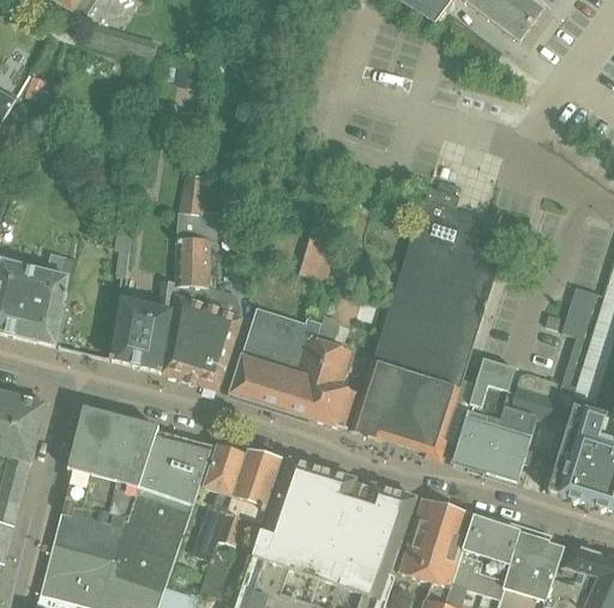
[(46,0),(58,7),(60,2),(72,10),(73,8),(77,0),(46,0)]
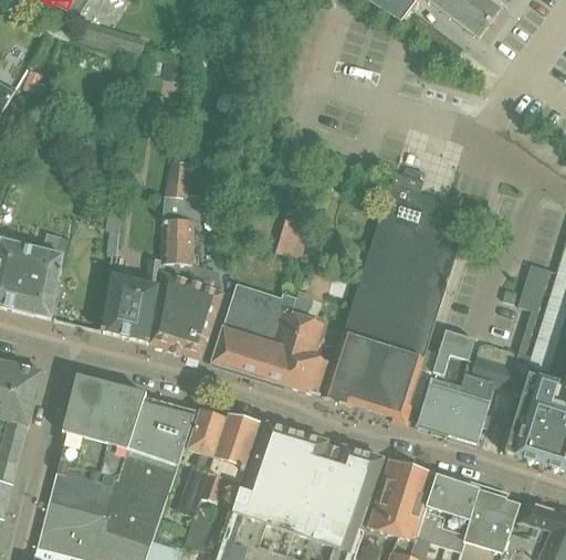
[(368,0),(401,21),(417,0),(431,0),(479,35),(502,6),(495,0),(368,0)]
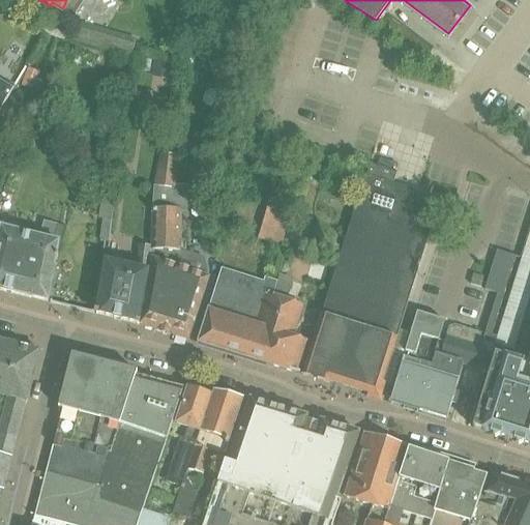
[(0,106),(26,63),(25,62),(15,80),(9,78),(0,71),(0,106)]
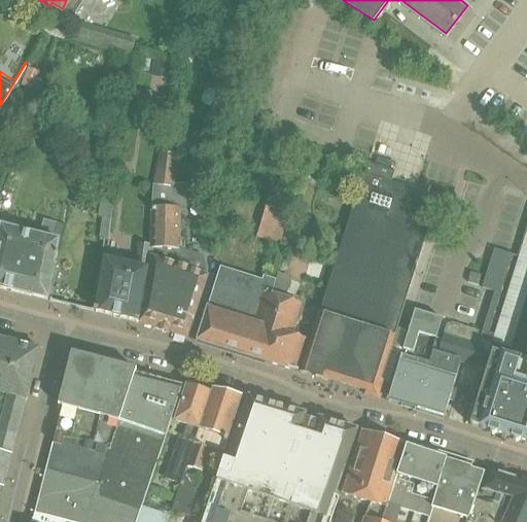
[(152,241),(150,253),(153,253),(142,319),(153,322),(153,324),(173,329),(173,328),(187,333),(206,272),(204,254),(199,252),(199,250),(179,245),(180,206),(185,206),(185,185),(186,185),(186,182),(175,182),(176,151),(161,150),(153,181),(151,241),(152,241)]
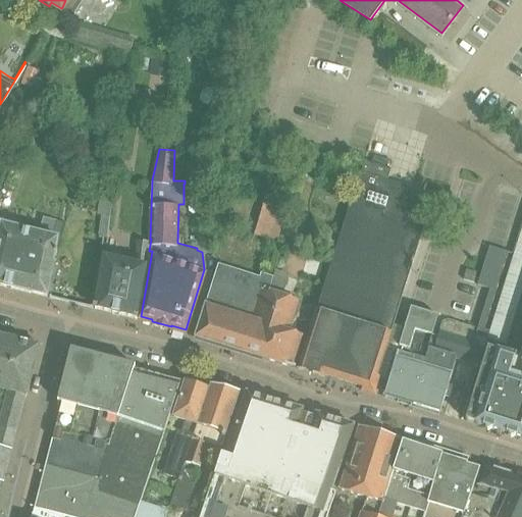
[(374,381),(434,192),(386,176),(388,170),(362,162),(299,361),(355,378),(356,376),(374,381)]
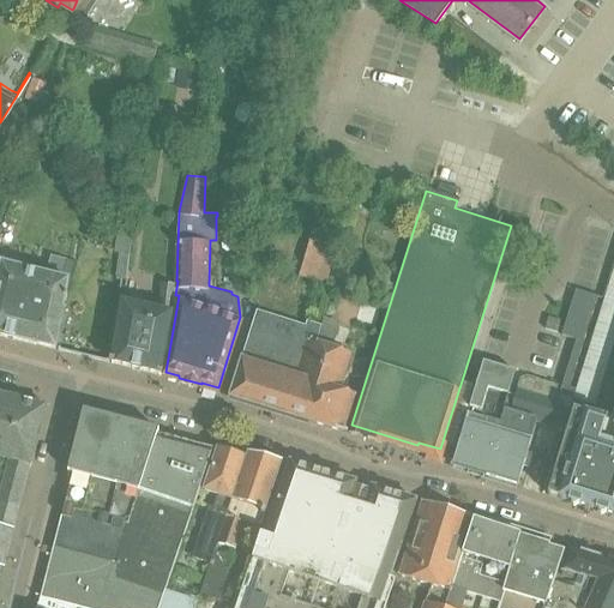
[(314,224),(311,235),(309,234),(299,272),(327,280),(343,232),(314,224)]
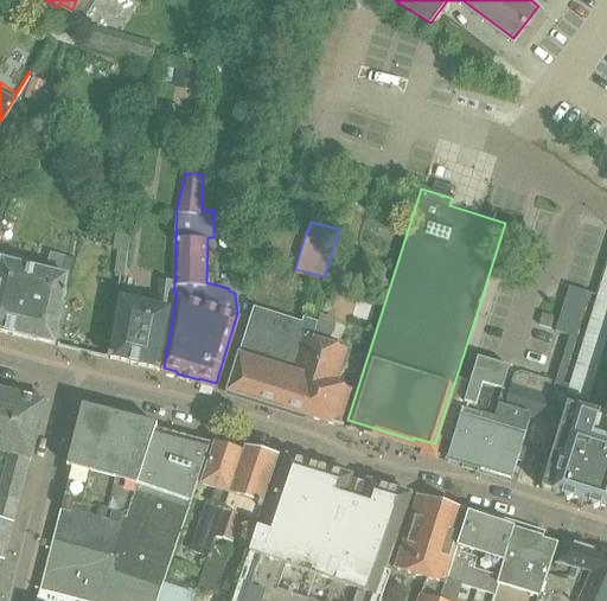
[(4,257),(0,267),(0,326),(55,339),(68,272),(59,269),(65,253),(51,249),(45,267),(4,257)]
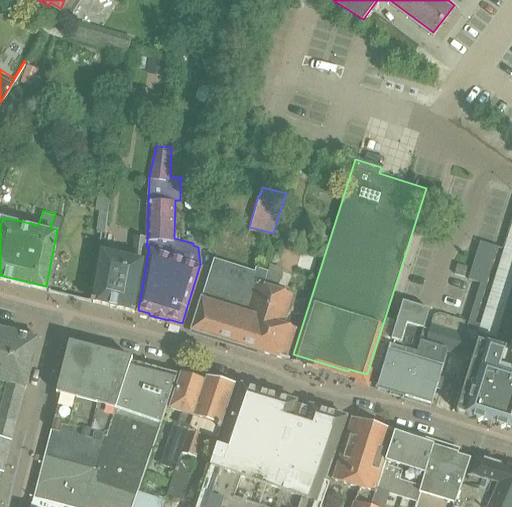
[(276,226),(289,229),(292,215),(280,212),(276,226)]
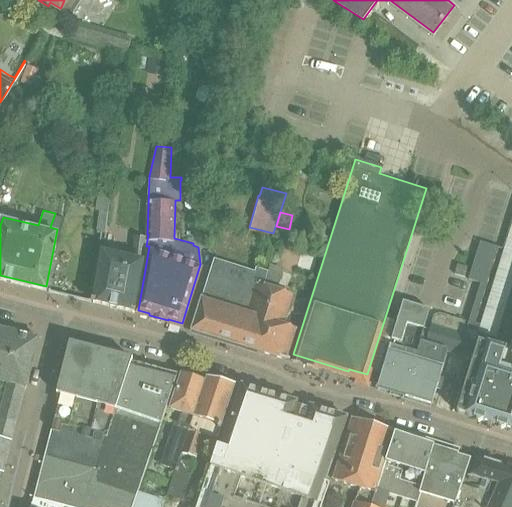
[(148,234),(147,234),(136,234),(132,255),(103,246),(94,297),(134,309),(146,246),(148,234)]
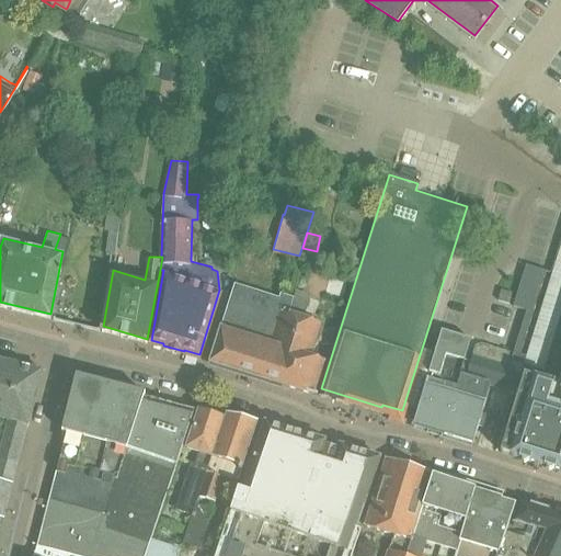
[(545,265),(521,259),(510,302),(534,308),(545,265)]
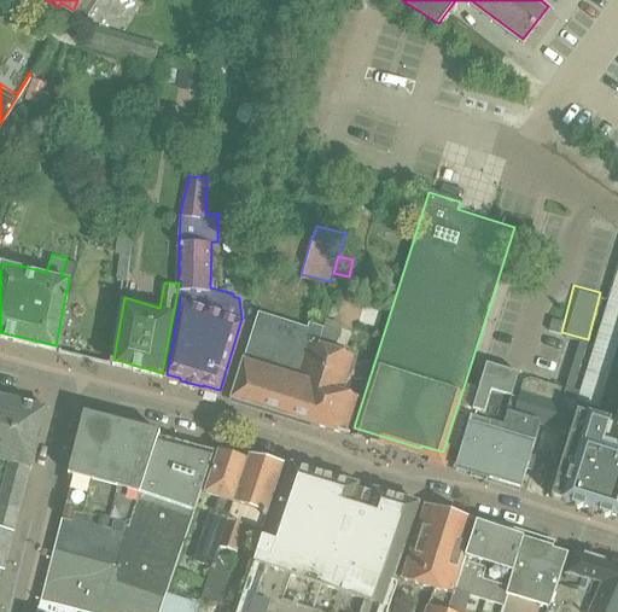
[(290,411),(316,322),(310,320),(308,325),(258,309),(232,392),(290,411)]
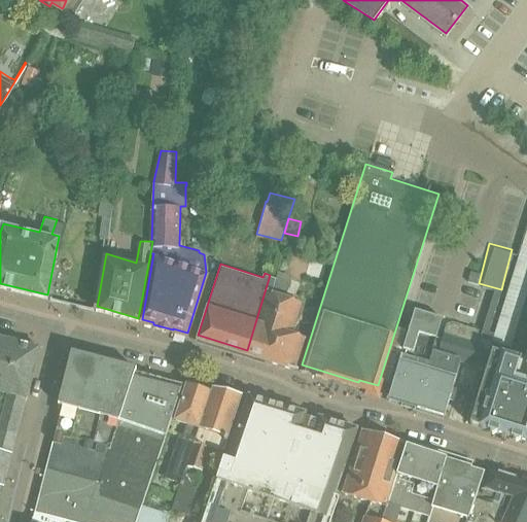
[(478,280),(481,271),(470,268),(468,278),(478,280)]
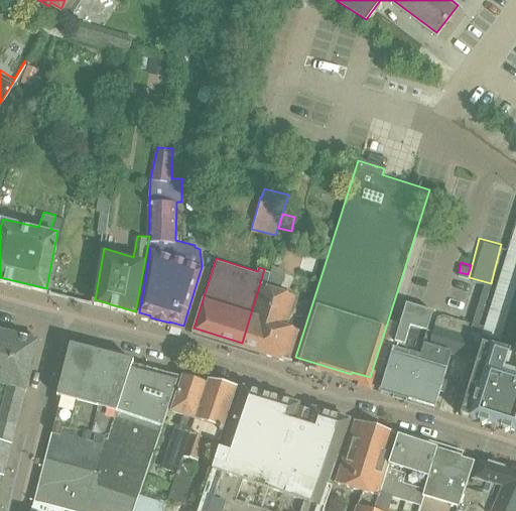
[(264,269),(242,343),(291,358),(300,328),(286,323),(295,293),(265,283),(269,270),(264,269)]
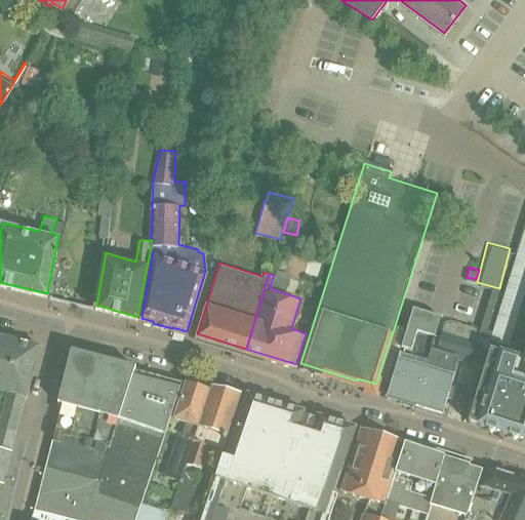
[(400,350),(387,395),(444,411),(448,395),(452,396),(455,384),(451,383),(458,357),(472,360),(478,340),(474,338),(478,324),(450,316),(445,318),(440,333),(435,332),(440,313),(412,305),(401,344),(408,346),(406,351),(400,350)]
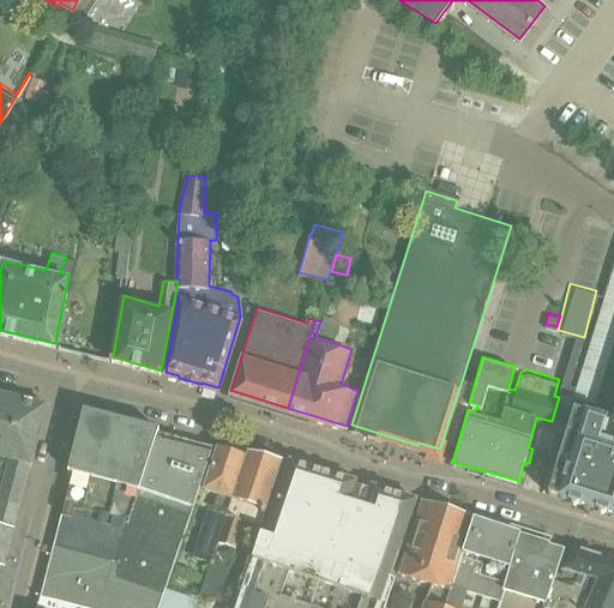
[(0,447),(14,392),(0,387),(0,447)]
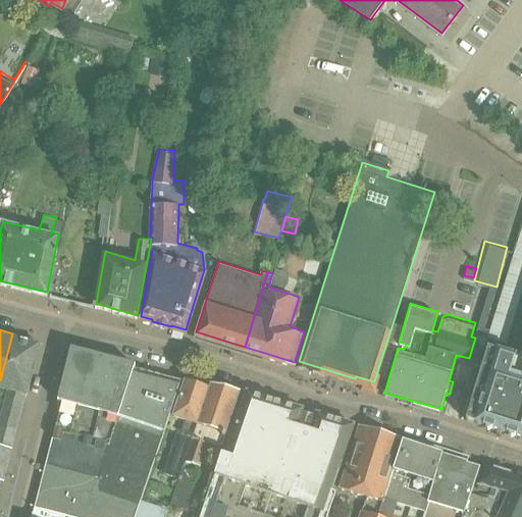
[(12,333),(0,380),(0,383),(8,386),(0,418),(0,475),(4,477),(25,392),(27,392),(39,340),(12,333)]
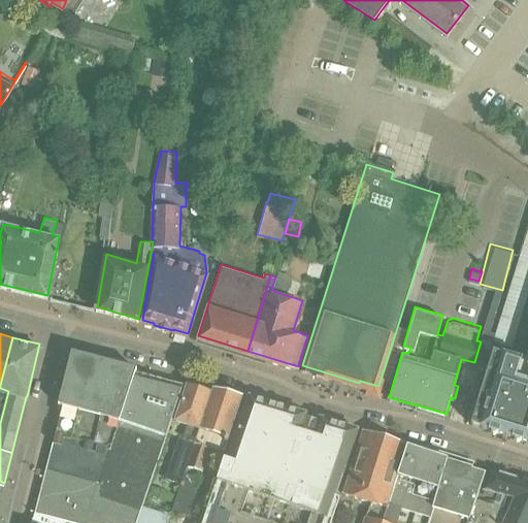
[(527,381),(518,378),(524,355),(496,347),(474,422),(527,436),(527,381)]
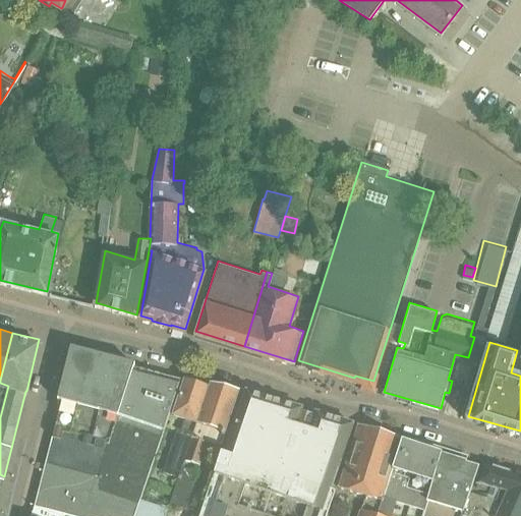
[(61,515),(104,353),(79,347),(71,344),(58,396),(61,397),(31,515),(61,515)]
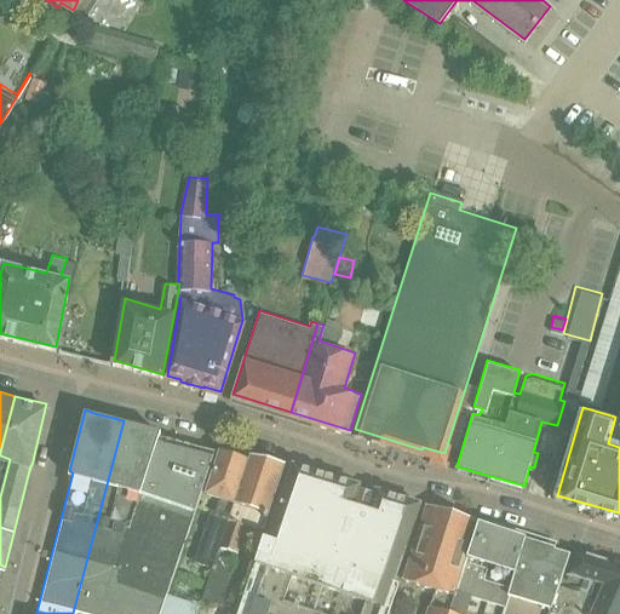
[(160,430),(124,420),(73,613),(115,613),(164,434),(160,432),(160,430)]
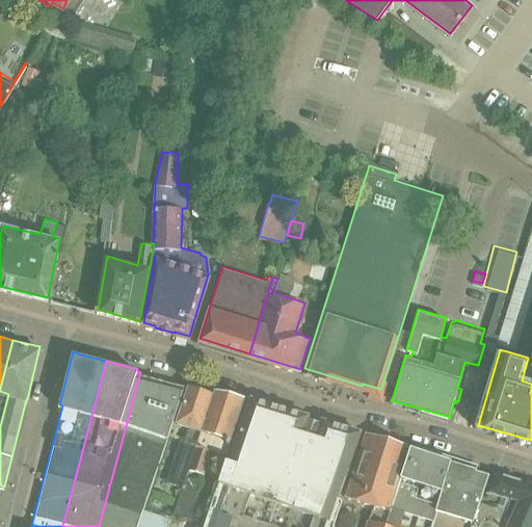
[(137,526),(184,386),(140,372),(99,526),(333,526),(342,499),(338,497),(361,429),(322,418),(322,421),(307,417),(308,414),(251,396),(230,460),(227,459),(204,526),(137,526)]
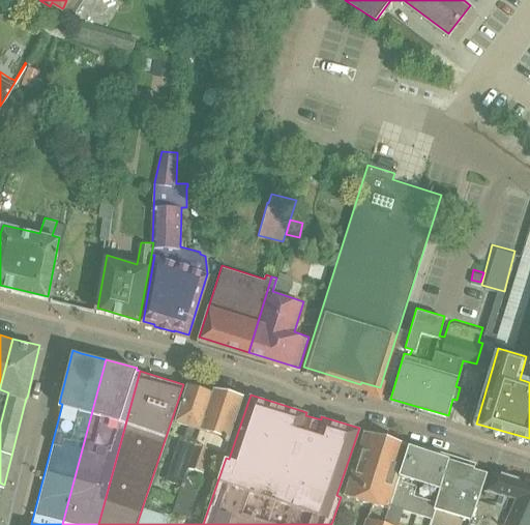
[(201,427),(212,391),(202,388),(201,383),(196,382),(192,385),(187,384),(177,417),(188,421),(185,433),(180,431),(167,476),(182,482),(185,472),(188,464),(201,427)]
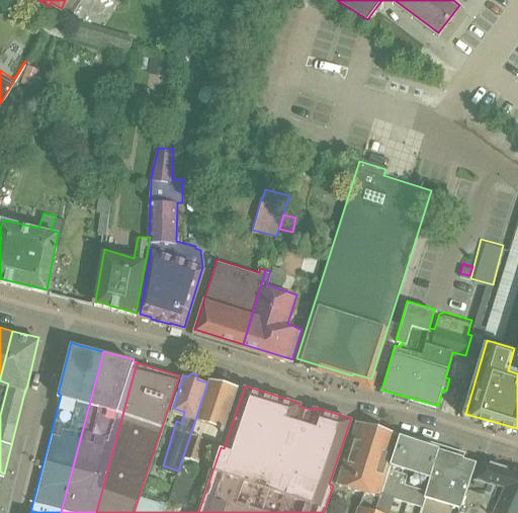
[(207,382),(196,417),(184,453),(198,458),(205,437),(220,441),(225,425),(237,387),(209,377),(207,382)]
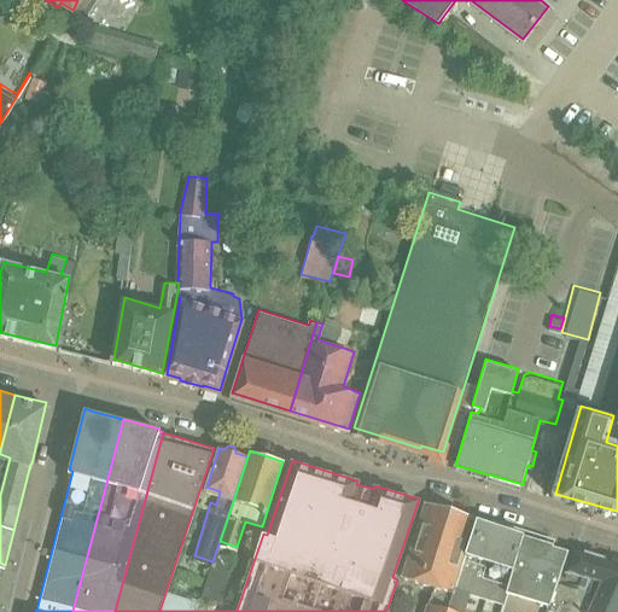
[(465,551),(476,519),(477,516),(426,500),(402,575),(433,586),(424,611),(461,611),(448,606),(454,584),(455,584),(465,551)]
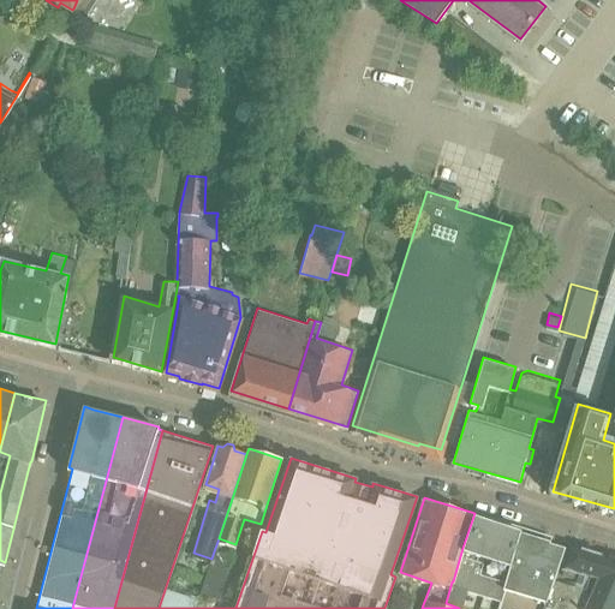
[(536,536),(473,517),(463,548),(453,581),(501,597),(499,608),(501,608),(544,608),(555,578),(565,547),(549,542),(549,539),(536,536)]
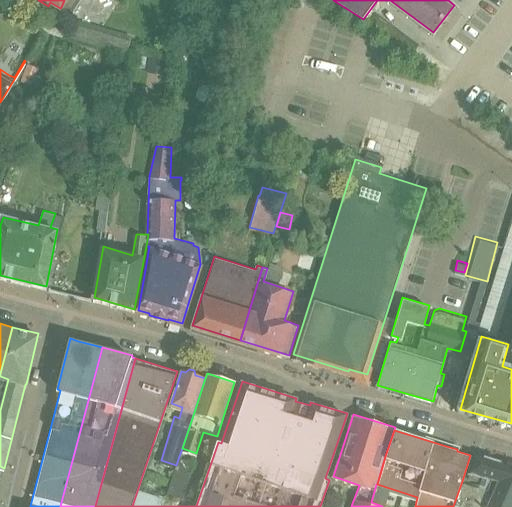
[(511,506),(511,465),(476,453),(468,475),(478,479),(479,474),(482,475),(478,486),(462,481),(453,506),(511,506)]
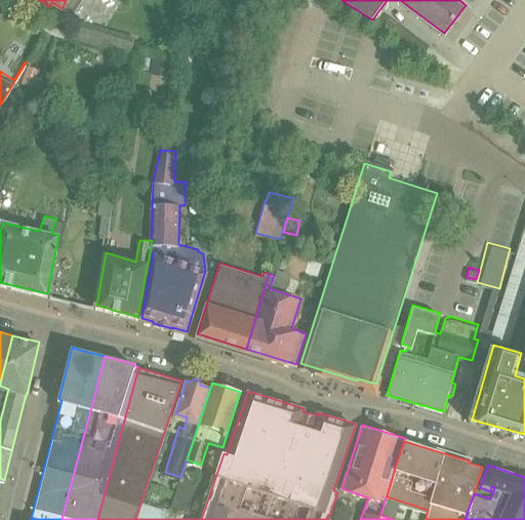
[(184,468),(180,477),(172,505),(187,510),(198,473),(184,468)]
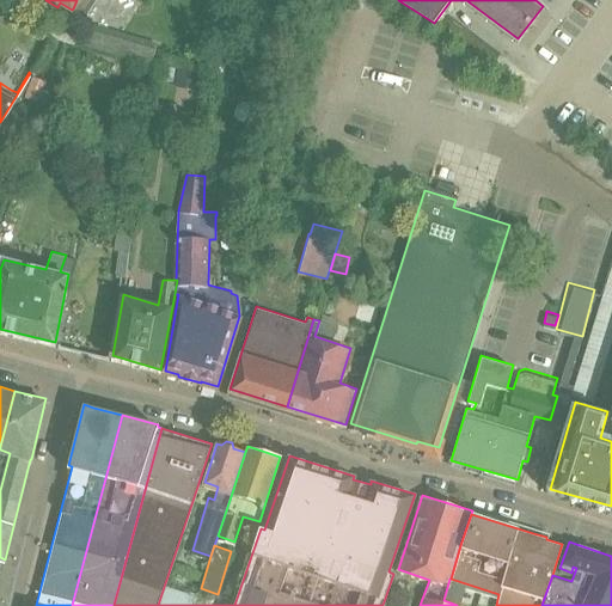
[(29,554),(23,579),(41,583),(47,558),(29,554)]
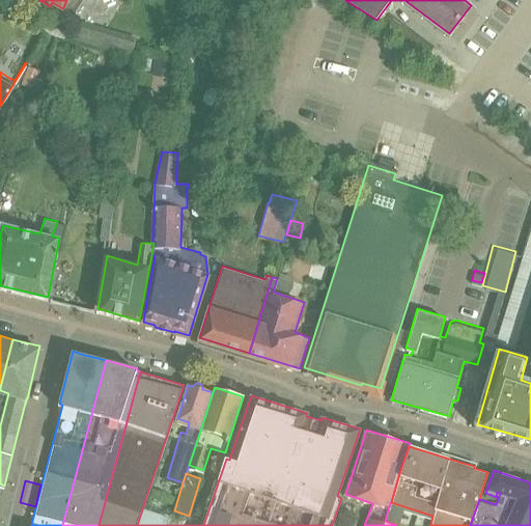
[(151,506),(144,525),(174,525),(178,516),(151,506)]
